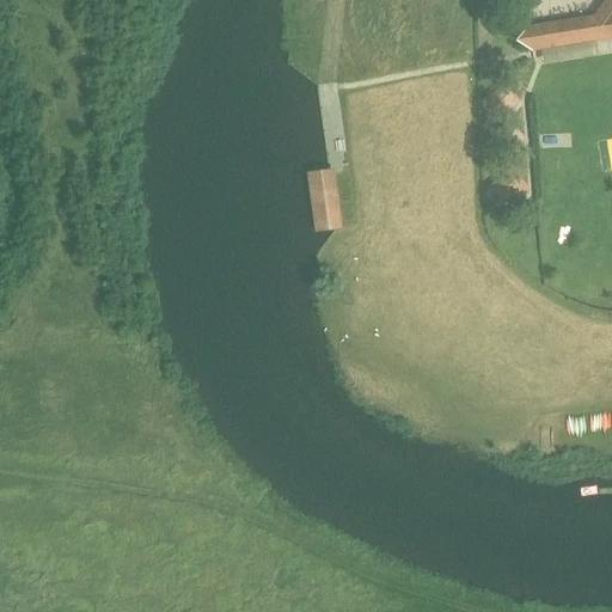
[(518,41),(533,50),(611,37),(611,0),(606,0),(594,17),(528,28),(518,41)]
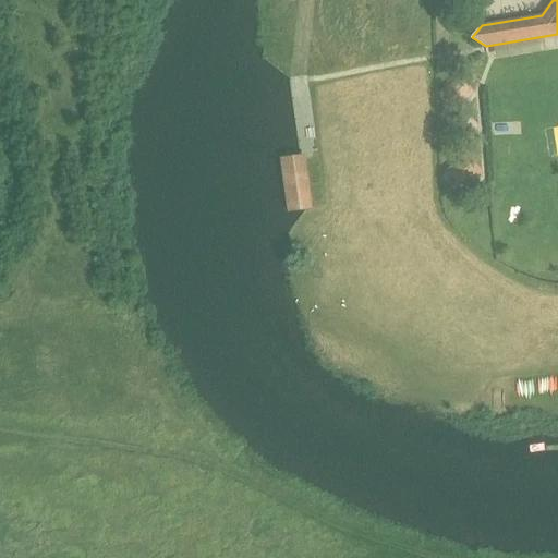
[(472,91),(459,79),(447,92),(460,104),(472,91)]
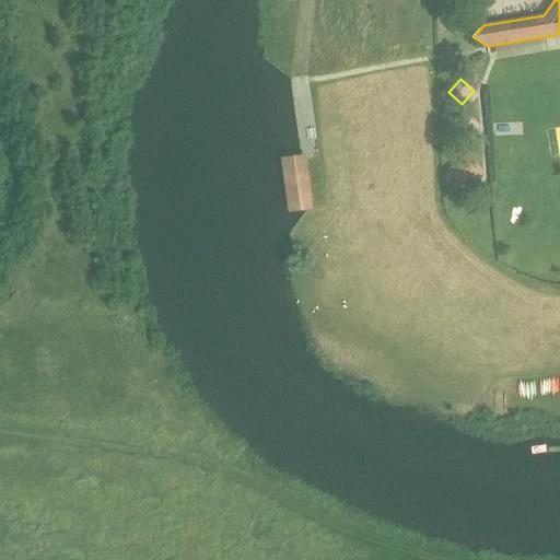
[(453,126),(465,138),(477,125),(465,113),(453,126)]
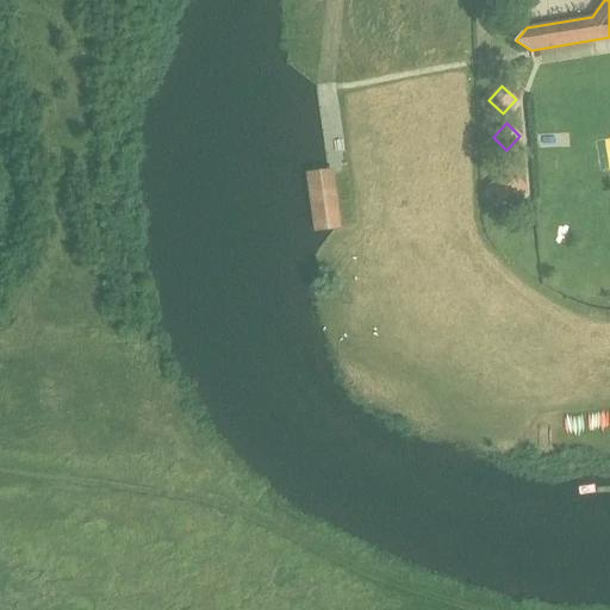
[(332,170),(305,173),(313,234),(341,229),(332,170)]
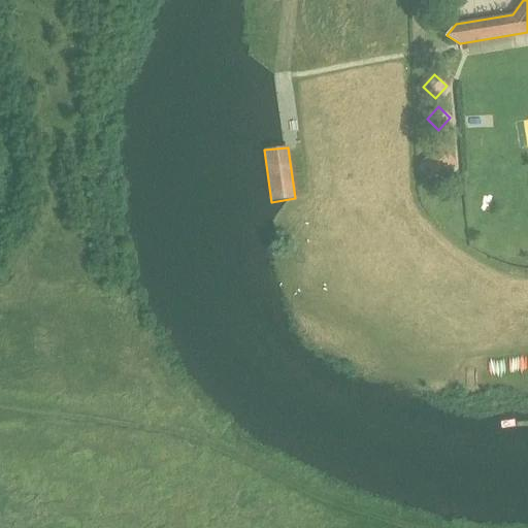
[(437,147),(423,162),(438,176),(452,162),(437,147)]
